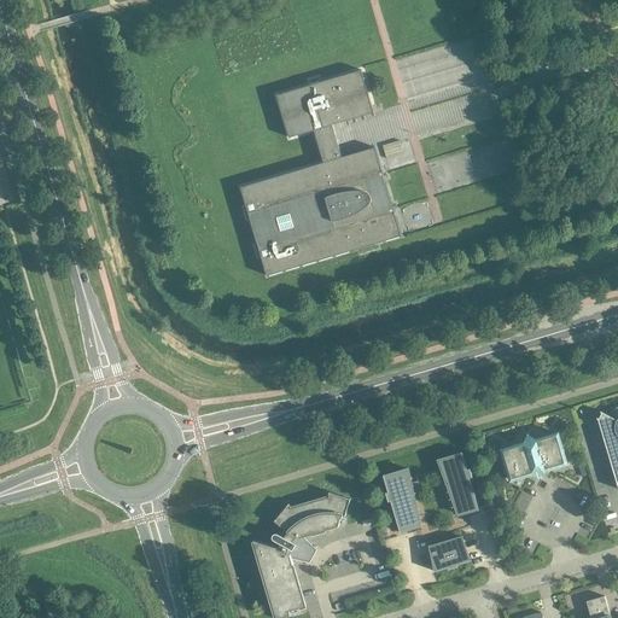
[(242,187),(250,219),(267,277),(359,249),(360,250),(377,245),(377,244),(402,237),(375,147),(342,158),(332,126),(374,112),(361,70),(320,83),(319,82),(310,85),(310,86),(277,95),(290,138),(314,130),(324,163),(242,187)]
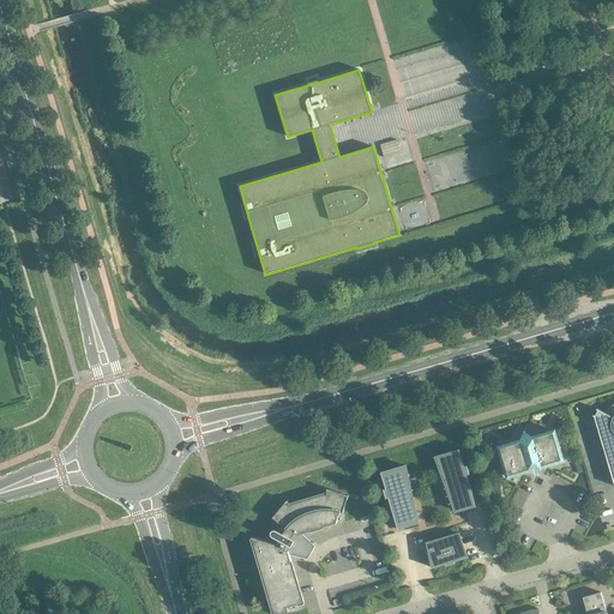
[(605,413),(597,409),(596,410),(599,410),(595,416),(594,415),(593,416),(594,416),(613,483),(613,403),(613,404),(612,405),(611,407),(609,408),(607,410),(606,411),(605,413)]
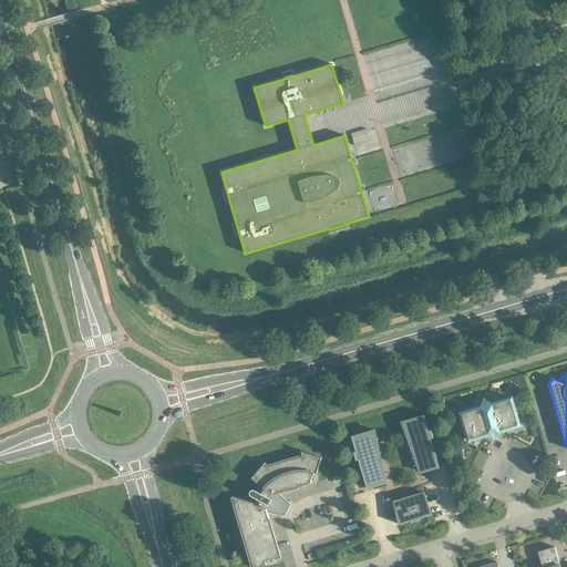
[(532,402),(540,400),(537,388),(528,390),(532,402)]
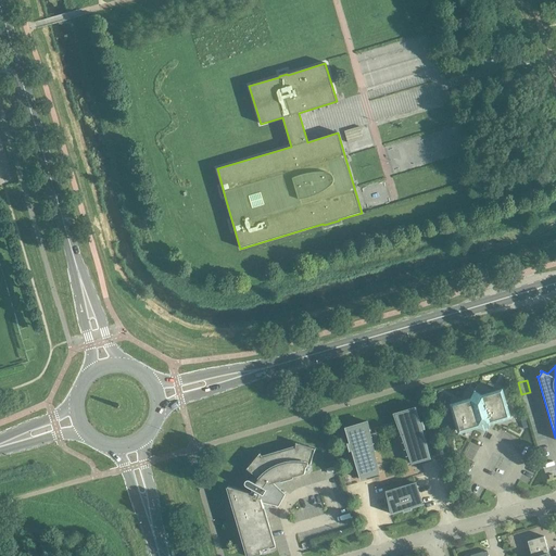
[(475,392),(470,400),(452,405),(459,432),(479,427),(487,430),(490,425),(491,422),(509,417),(502,390),(482,396),(475,392)]
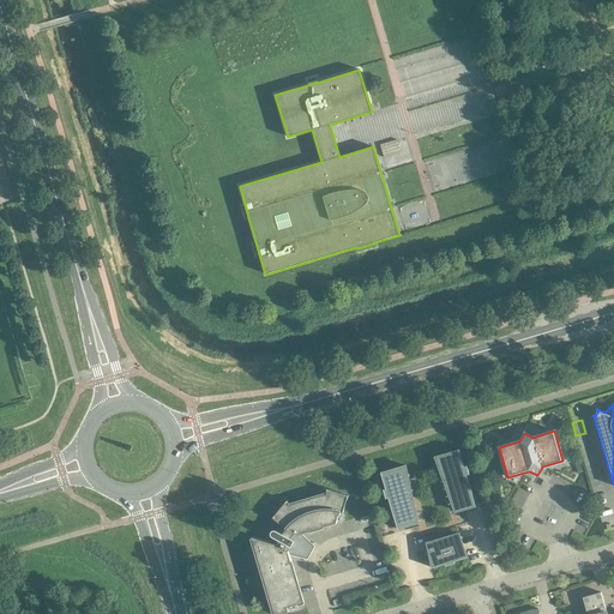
[(467,476),(469,475),(470,475),(468,467),(467,467),(464,468),(459,451),(435,457),(456,512),(475,506),(467,476)]
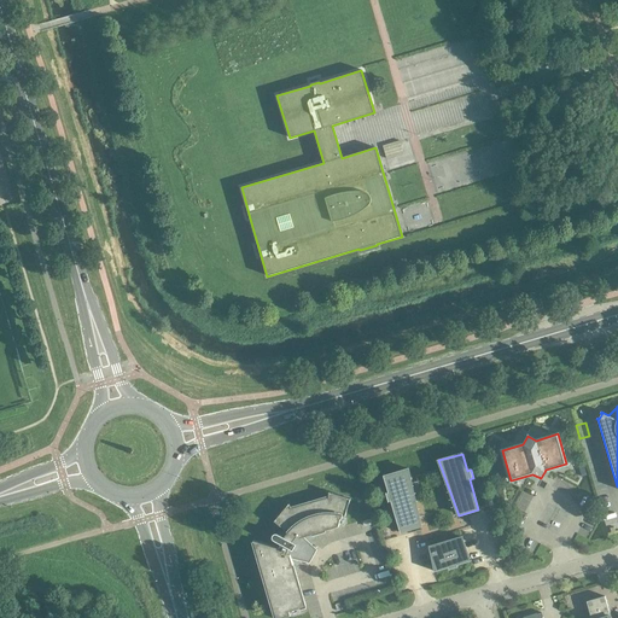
[(391,501),(401,532),(421,526),(408,470),(385,477),(389,493),(386,493),(389,502),(390,502),(389,501),(391,501)]
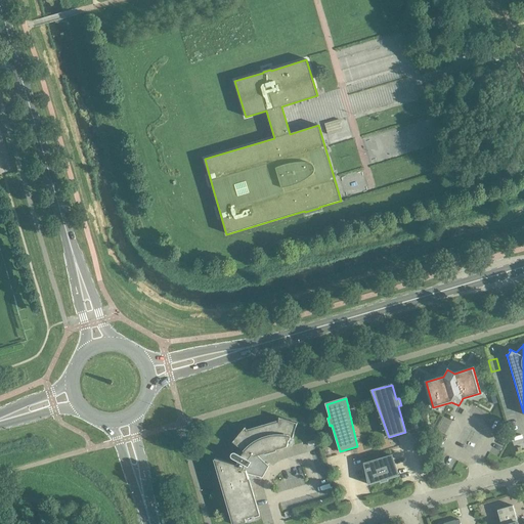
[(215,460),(217,467),(233,523),(239,523),(247,522),(246,519),(259,515),(247,471),(258,474),(259,471),(262,473),(264,469),(262,468),(263,465),(255,456),(288,446),(290,437),(293,438),(297,423),(279,418),(279,422),(248,431),(245,428),(232,442),(245,451),(243,453),(242,455),(236,452),(235,452),(234,452),(233,452),(232,453),(231,454),(231,455),(231,456),(233,459),(238,461),(237,463),(236,465),(215,459),(215,460)]
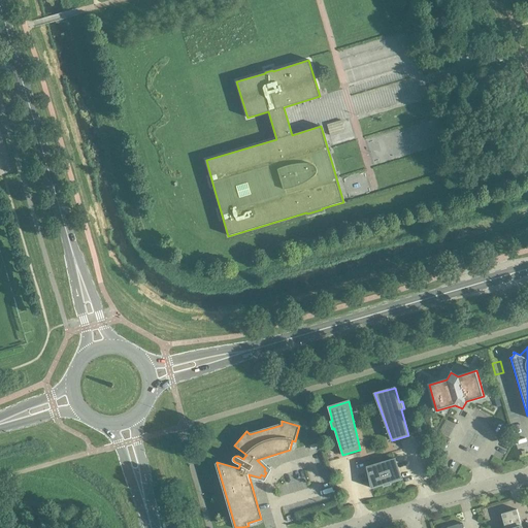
[(302,446),(305,455),(310,454),(309,450),(317,448),(316,441),(302,446)]
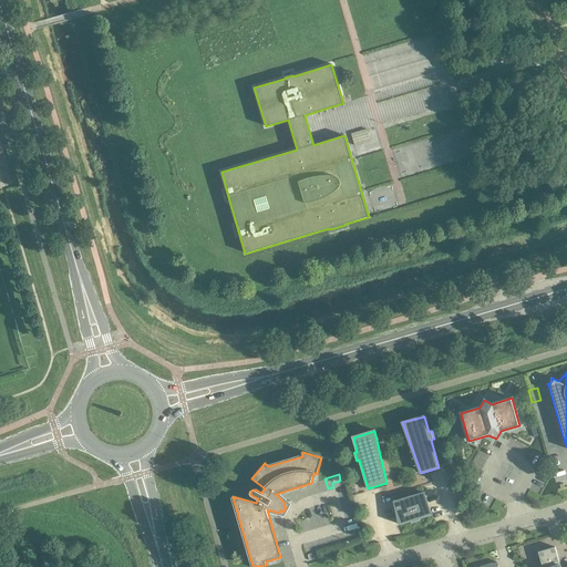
[(387,484),(380,486),(384,500),(391,497),(387,484)]
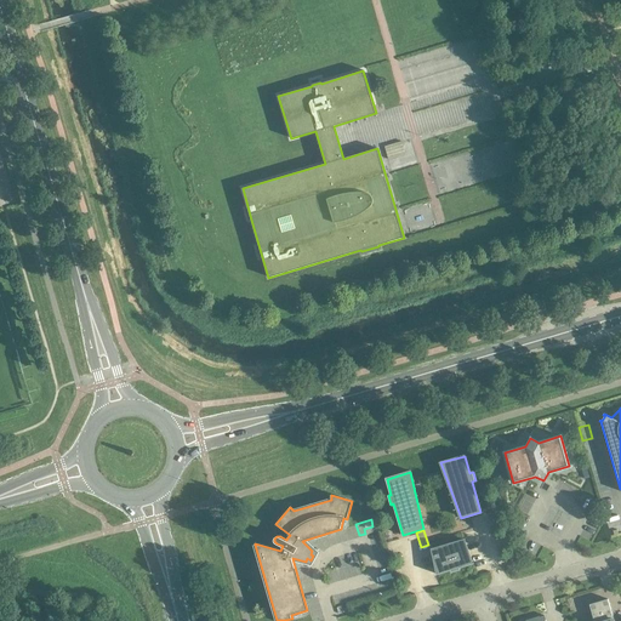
[(450,570),(451,573),(453,573),(453,571),(460,570),(461,570),(460,567),(473,563),(465,540),(432,550),(438,574),(450,570)]
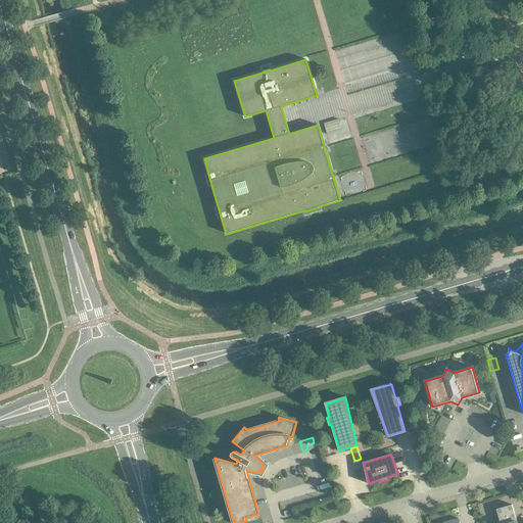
[(517,522),(512,505),(496,509),(500,522),(517,522)]
